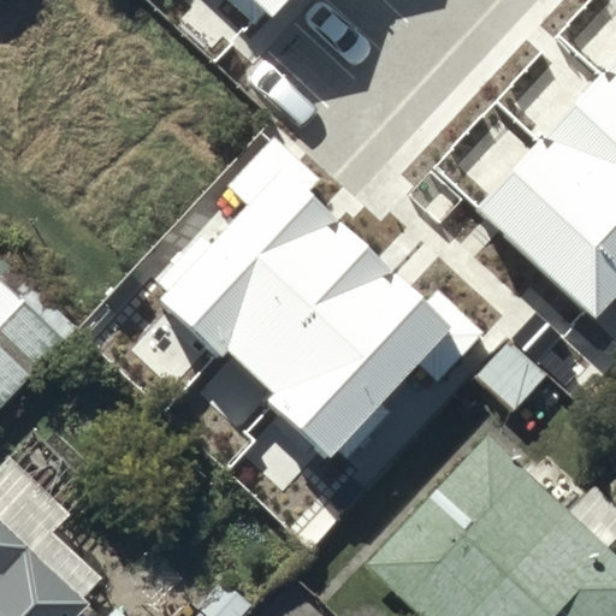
[(384,381),(249,253),(172,332),(219,378),(229,367),(277,413),(268,421),(308,460),(384,381)]
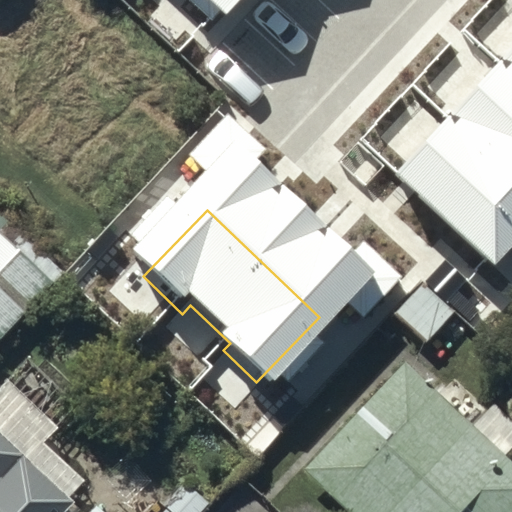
[(389,280),(332,229),(284,281),(341,332),(389,280)]
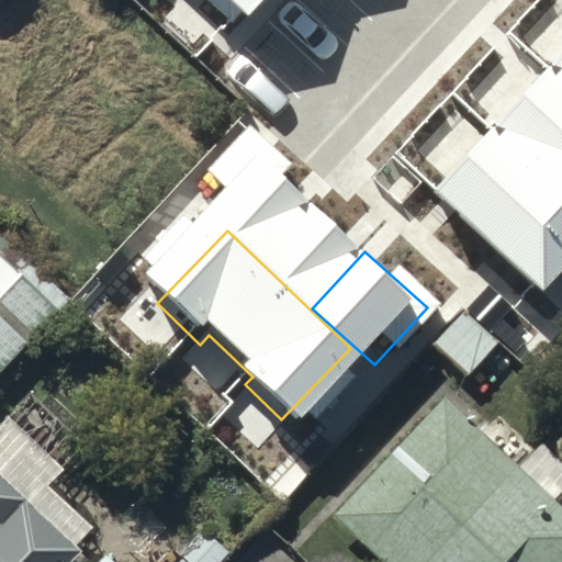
[(0,366),(54,310),(0,258),(0,366)]
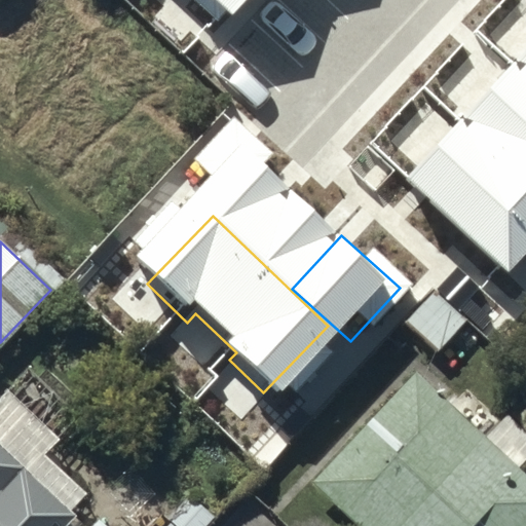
[(462,325),(430,296),(406,322),(438,351),(462,325)]
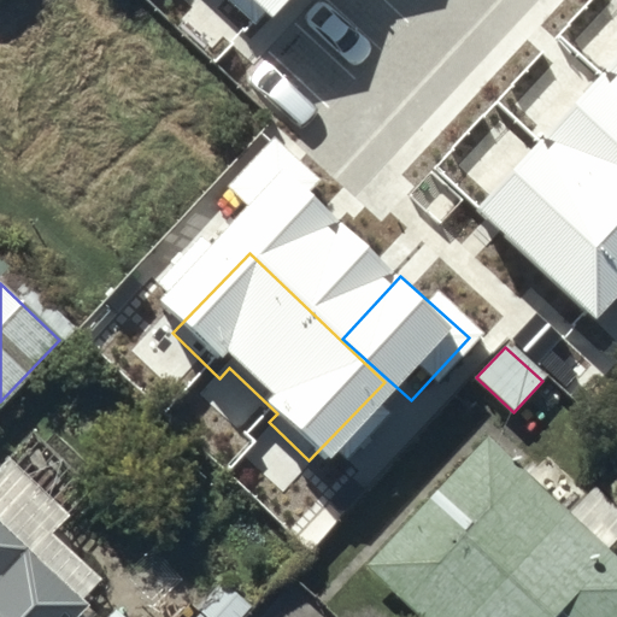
[(616,616),(616,556),(485,436),(365,568),(419,616),(616,616)]
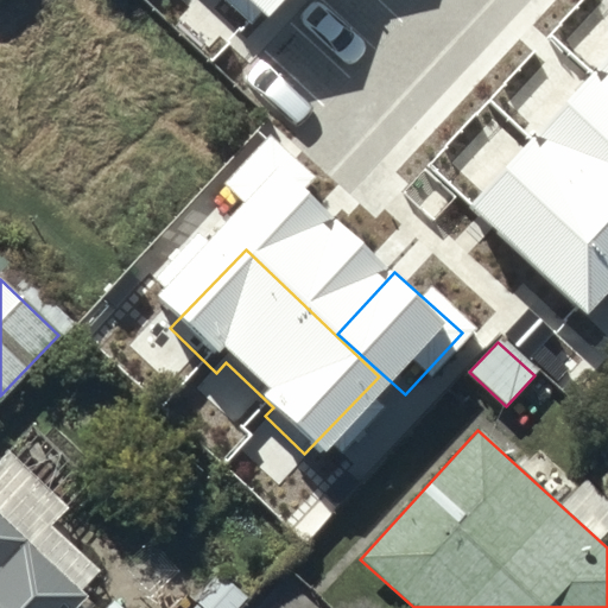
[(0,607),(77,607),(88,599),(0,515),(0,607)]
